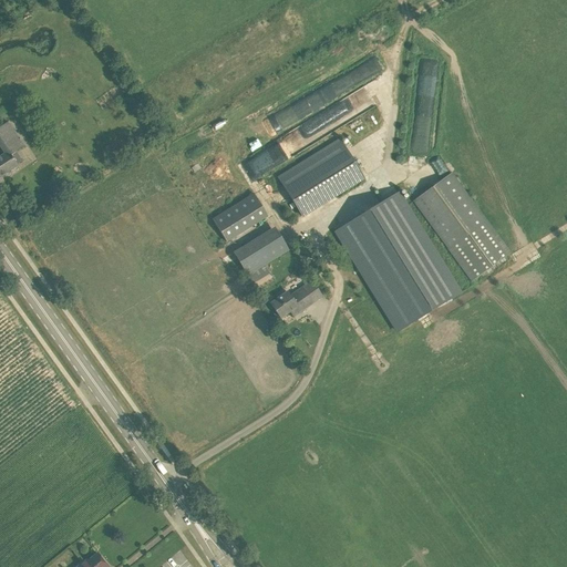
[(331,23),(327,8),(315,11),(319,27),(331,23)]
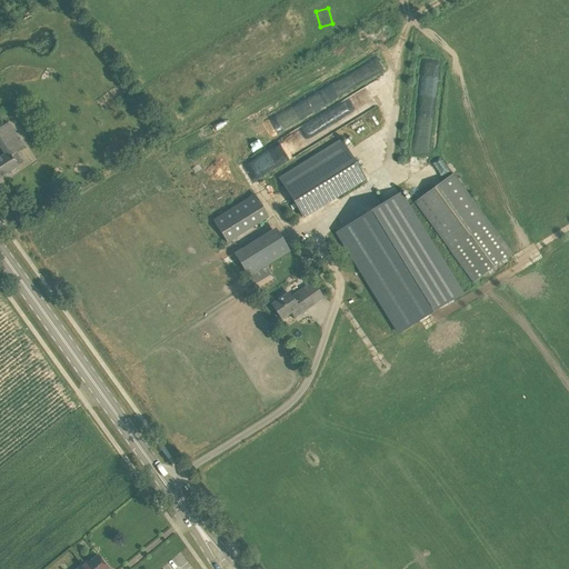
[(8,122),(0,127),(0,146),(5,155),(0,157),(0,177),(18,166),(11,156),(23,147),(8,122)]
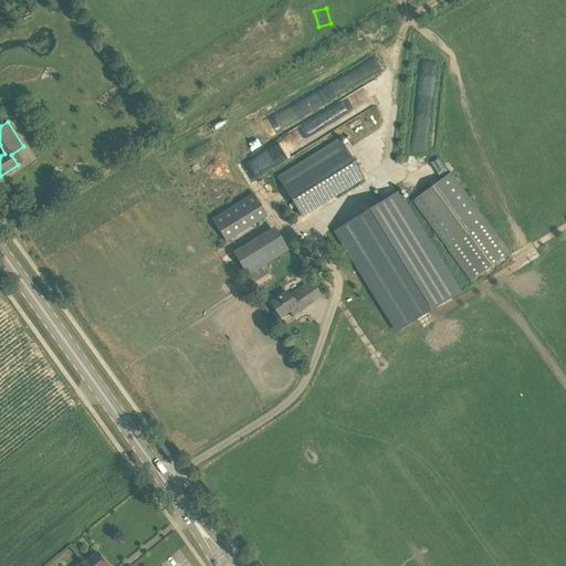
[(363,178),(341,140),(278,178),(301,216),(363,178)]
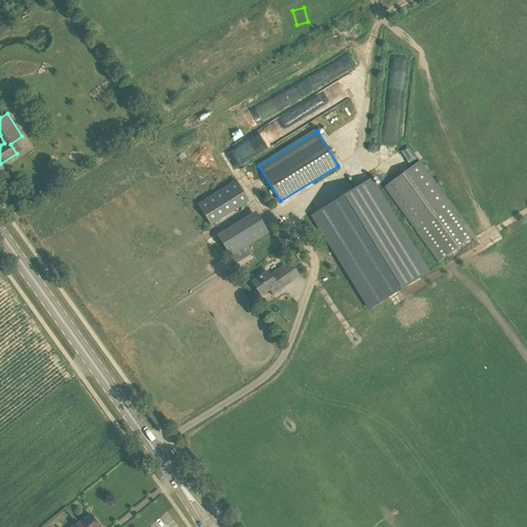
[(381,140),(380,153),(390,154),(392,141),(381,140)]
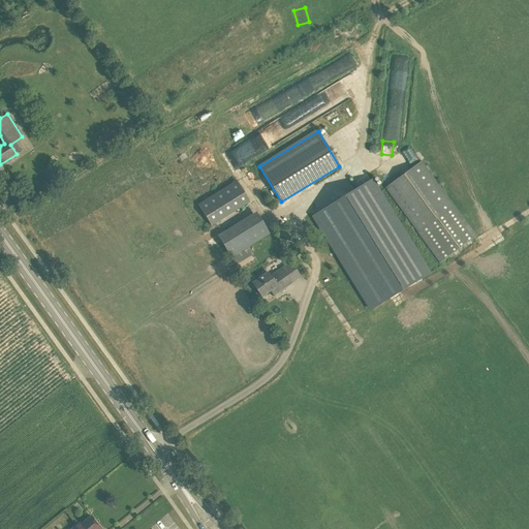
[(422,161),(385,188),(440,262),(475,237),(422,161)]
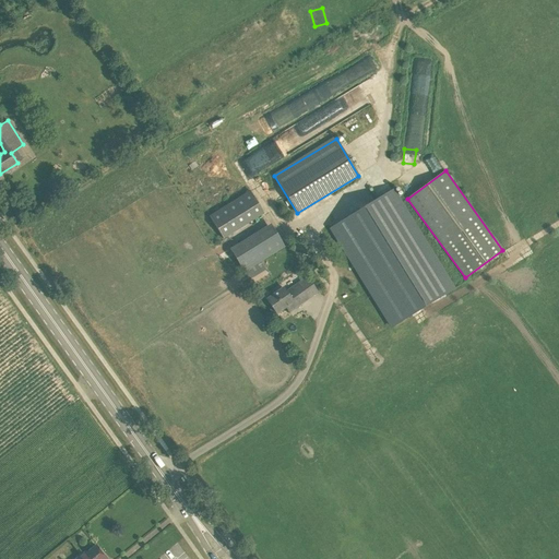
[(264,190),(274,185),(269,176),(259,181),(264,190)]
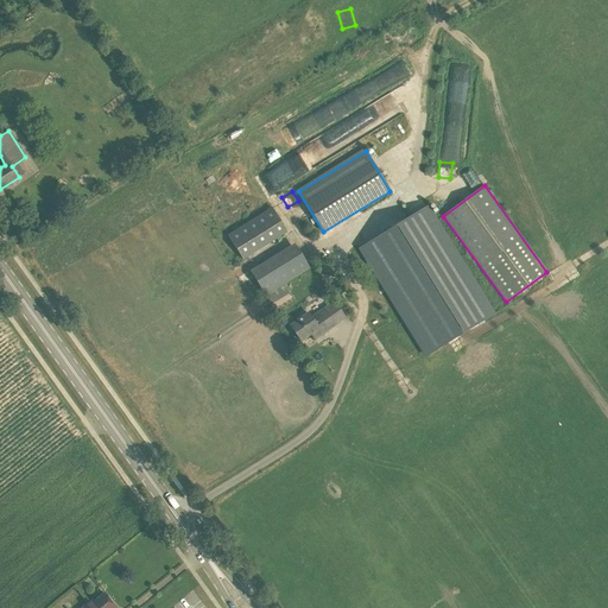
[(477,284),(476,284),(468,270),(429,206),(406,220),(404,221),(401,222),(391,229),(358,249),(373,274),(379,284),(385,292),(425,358),(495,315),(477,284)]
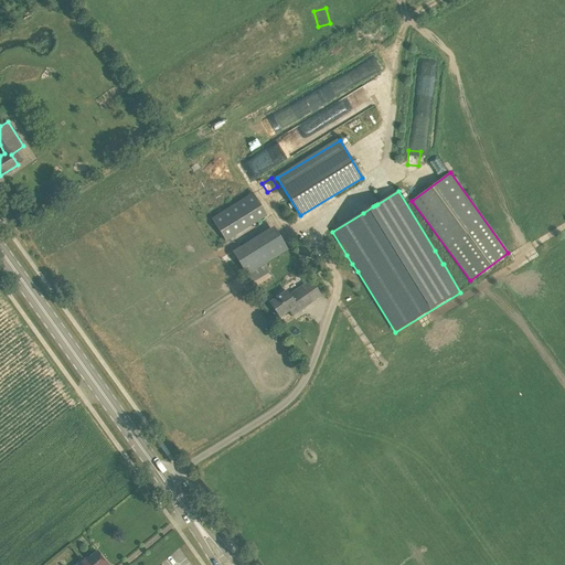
[(253,193),(212,219),(226,242),(267,216),(253,193)]
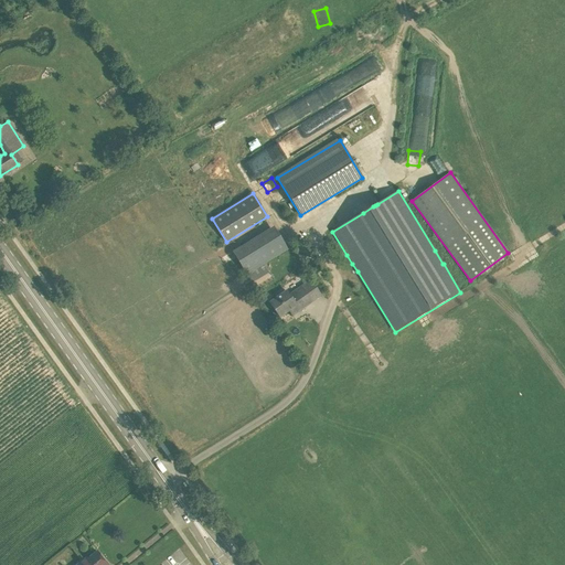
[(288,251),(274,226),(232,253),(247,276),(288,251)]
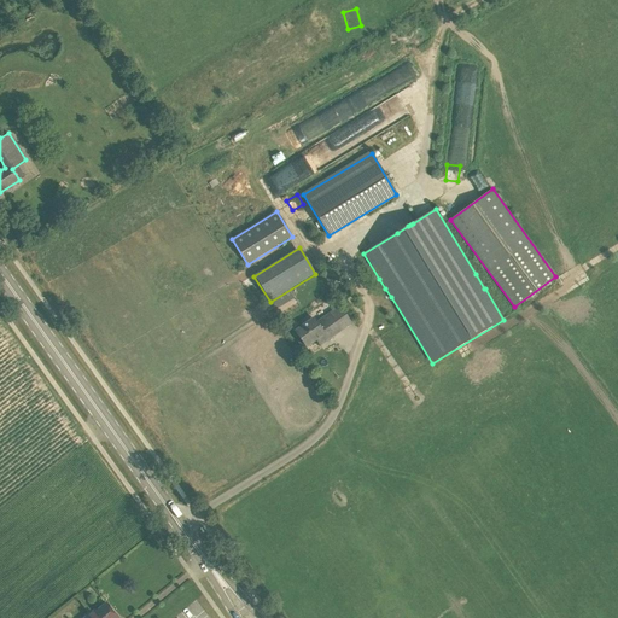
[(338,308),(316,324),(314,319),(295,331),(305,347),(322,336),(326,340),(349,324),(338,308)]
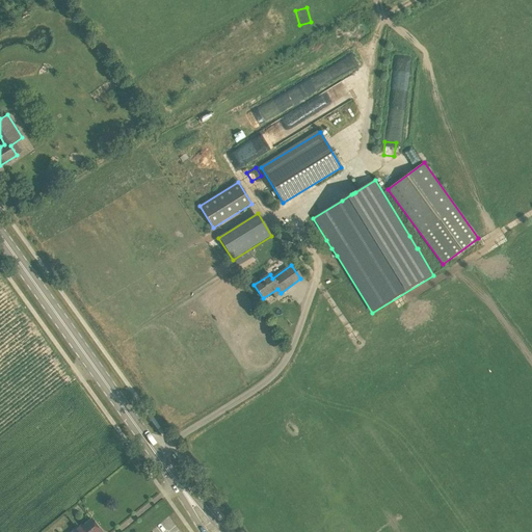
[(91,520),(83,527),(81,525),(73,531),(101,531),(102,531),(91,520)]
